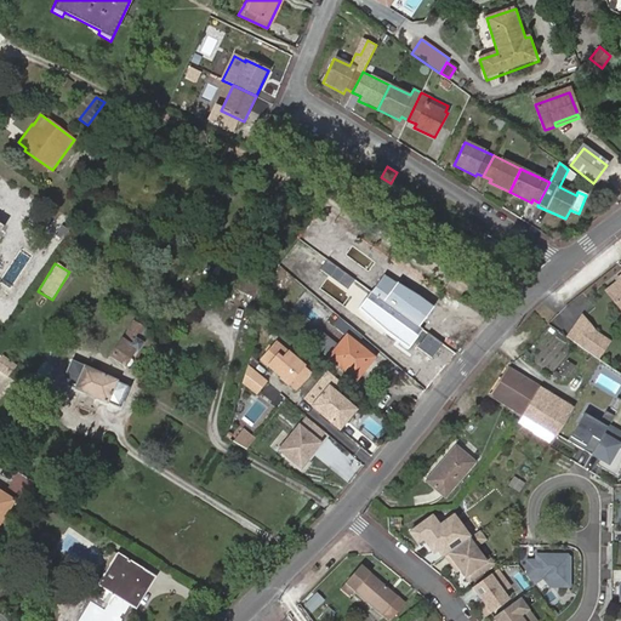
[(272,305),(295,278),(277,263),(272,281),(266,300),(272,305)]
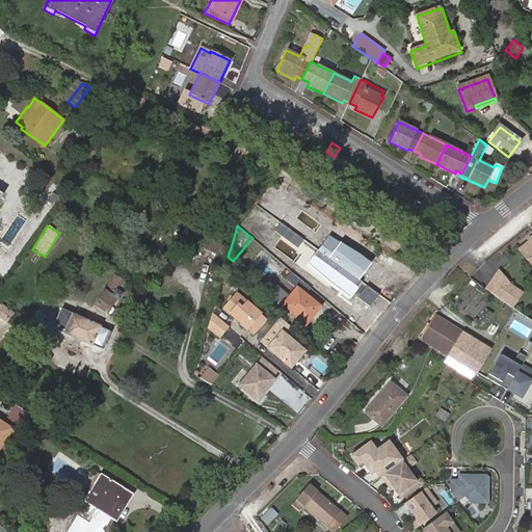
[(371,263),(328,234),(317,251),(358,281),(371,263)]
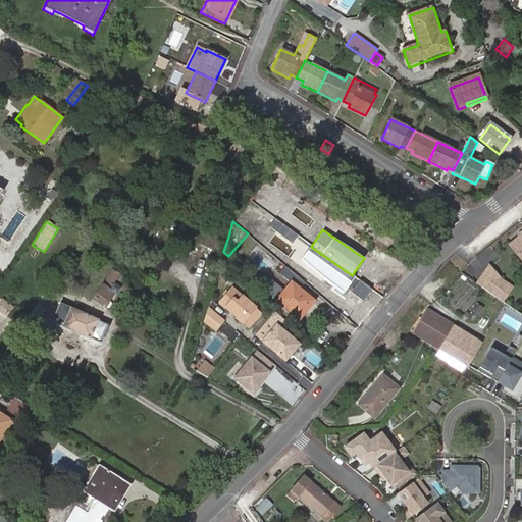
[(510,246),(521,260),(521,232),(519,236),(520,237),(510,246)]
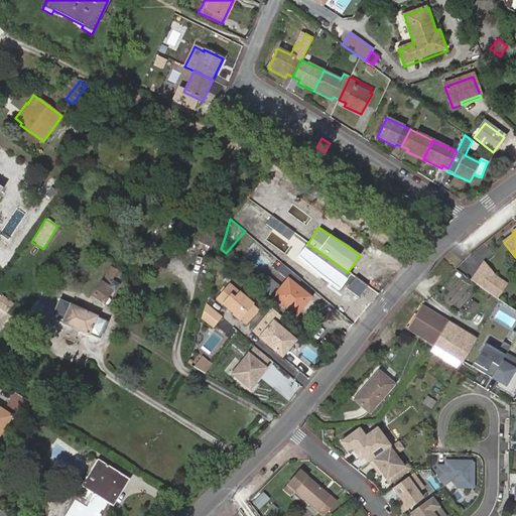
[(348,272),(307,244),(298,257),(320,277),(339,290),(351,275),(348,272)]
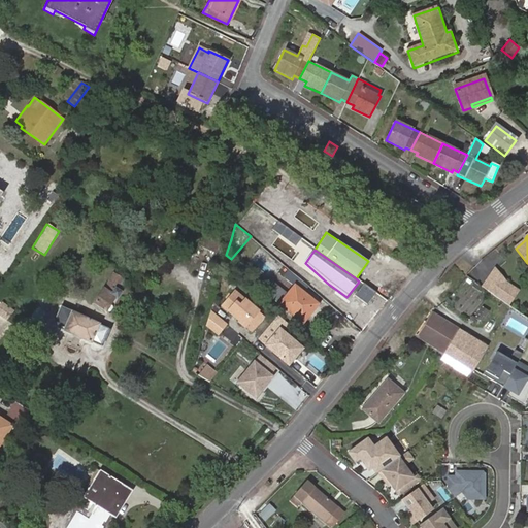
[(495,271),(483,289),(507,307),(515,296),(495,271)]
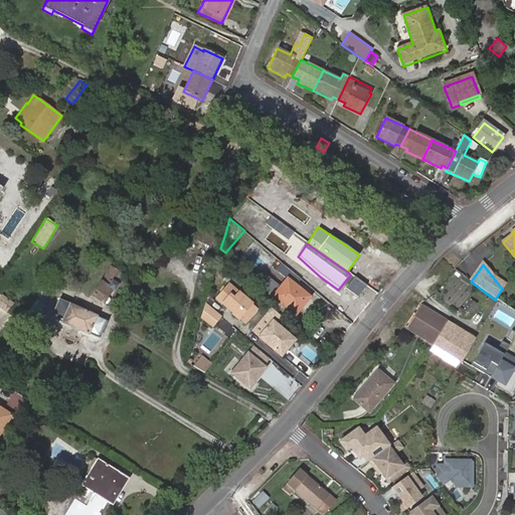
[(124,275),(111,267),(91,296),(103,305),(113,291),(115,292),(120,285),(118,284),(124,275)]
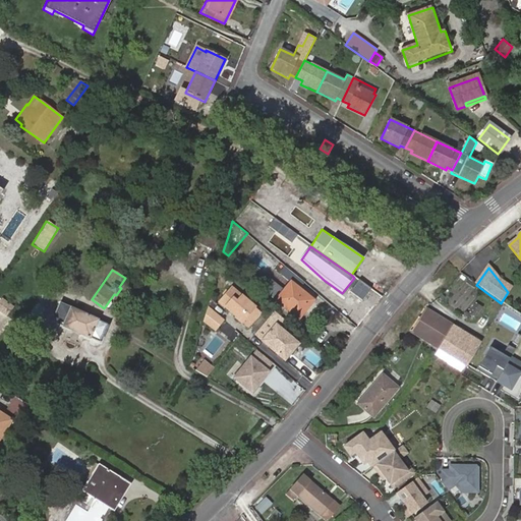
[(312,301),(290,283),(276,300),(298,320),(312,301)]
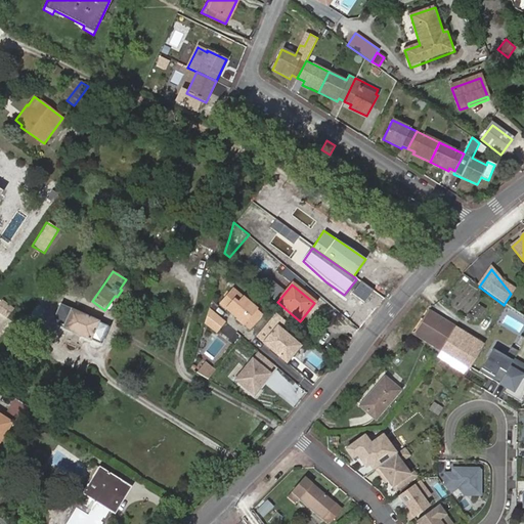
[(232,290),(220,304),(237,318),(236,320),(242,324),(243,323),(249,329),(260,315),(255,310),(255,309),(232,290)]
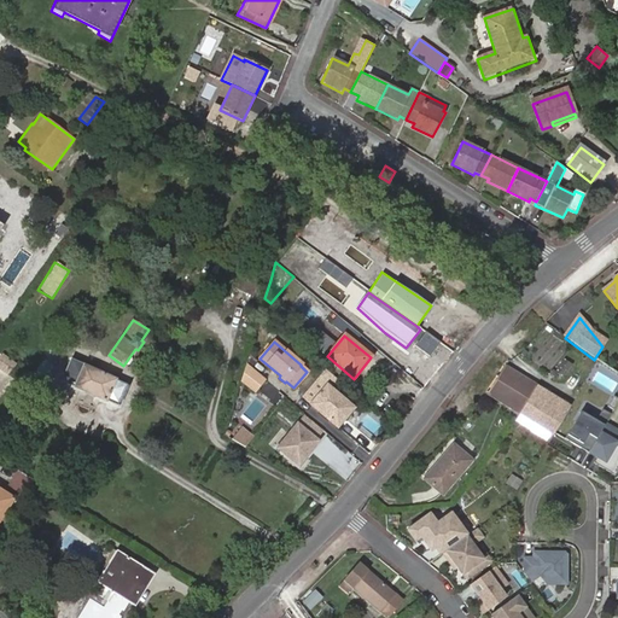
[(0,354),(0,371),(10,374),(16,360),(0,354)]
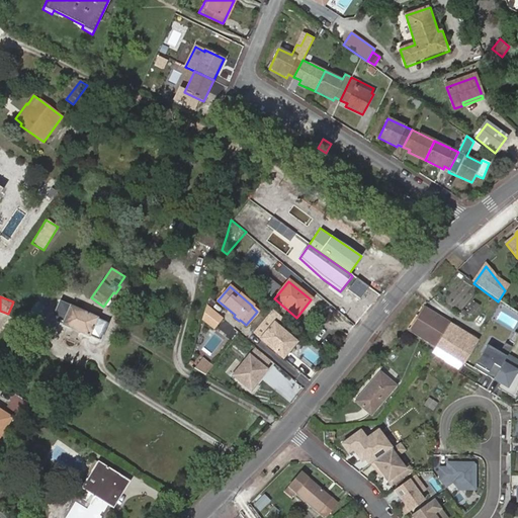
[(223,308),(210,297),(207,306),(218,314),(223,308)]
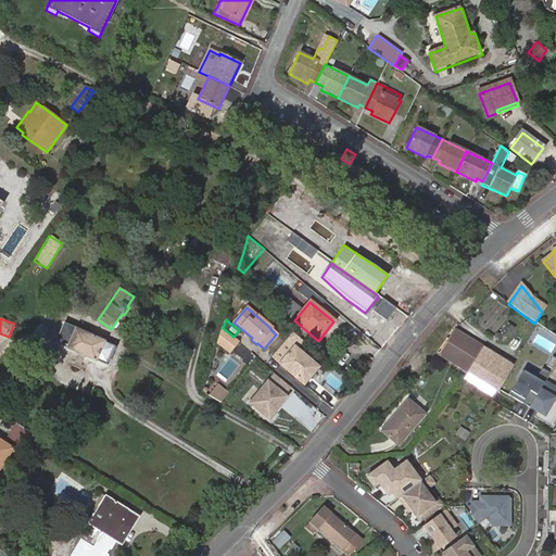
[(105,341),(63,324),(57,342),(66,346),(66,349),(97,362),(98,359),(109,364),(115,348),(104,342),(105,341)]
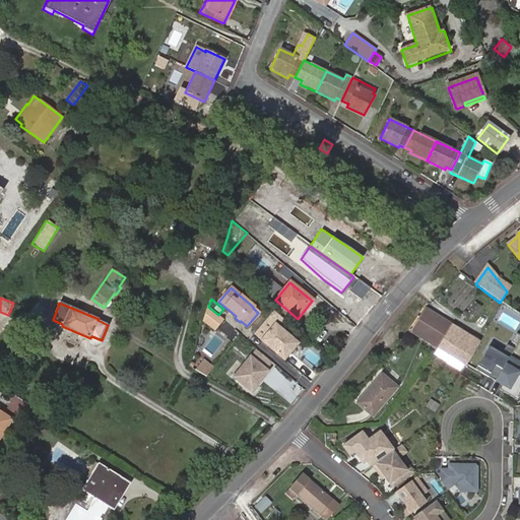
[(480,308),(474,303),(467,314),(474,318),(480,308)]
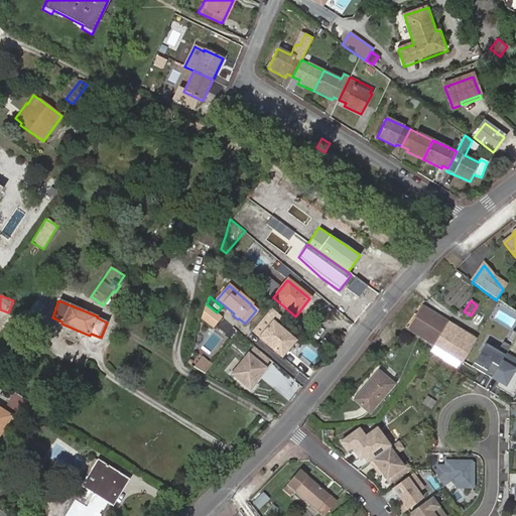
[(217,312),(207,304),(202,319),(214,330),(224,317),(217,312)]
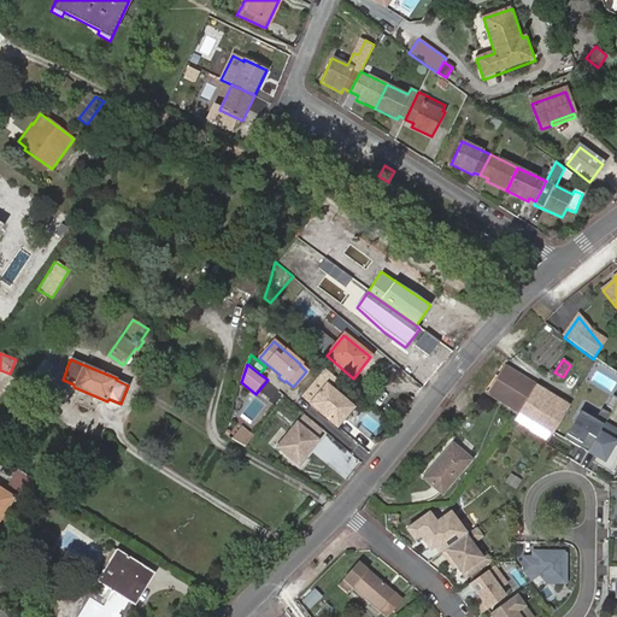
[(487,394),(517,413),(536,387),(504,366),(487,394)]
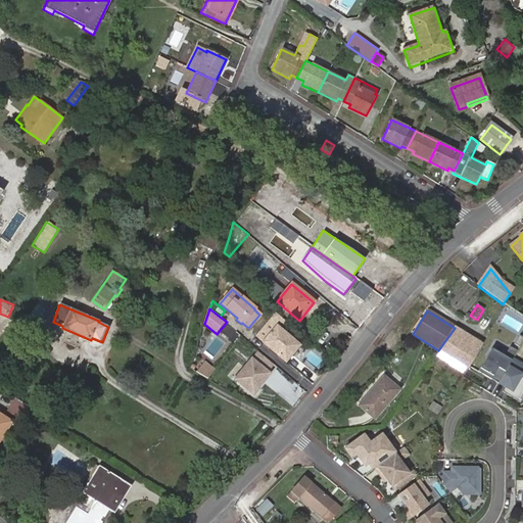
[(264,342),(286,362),(300,345),(277,326),(264,342)]
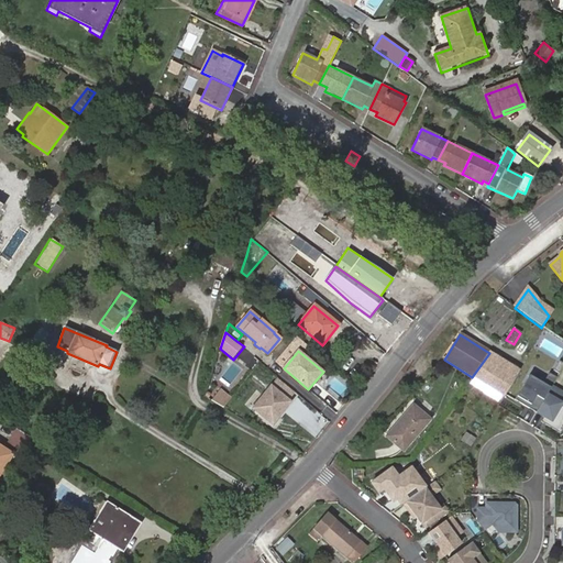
[(488,387),(505,363),(489,353),(472,377),(488,387)]
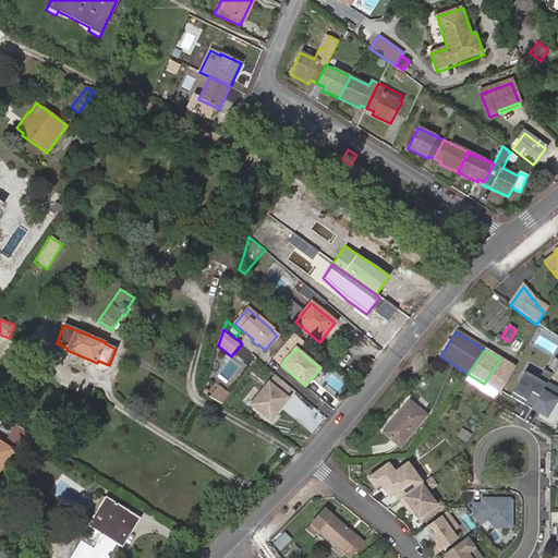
[(498,393),(513,367),(500,360),(484,384),(498,393)]
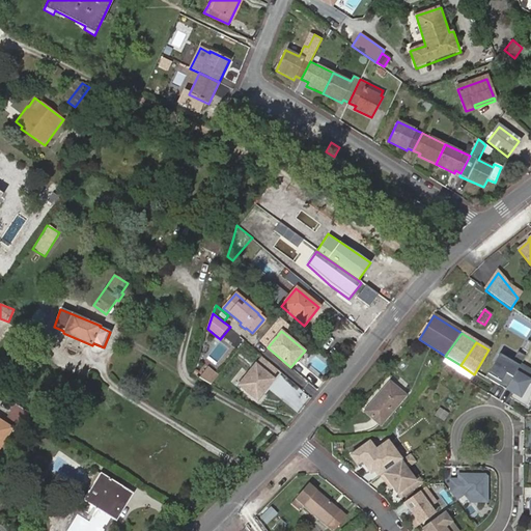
[(530,345),(527,344),(522,353),(527,356),(530,347),(530,345)]
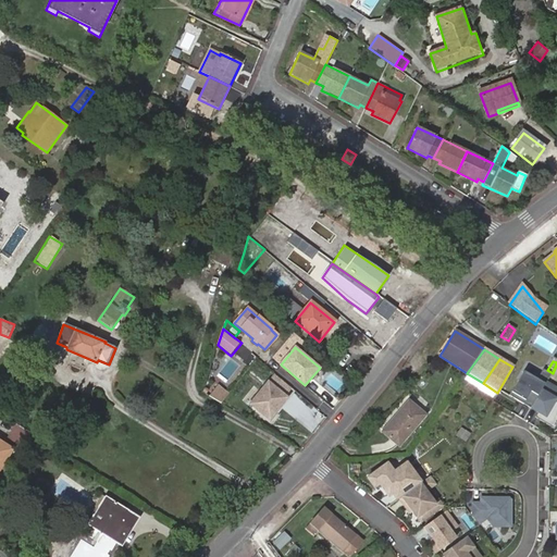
[(509,397),(530,409),(546,383),(551,375),(543,371),(537,381),(523,373),(509,397)]
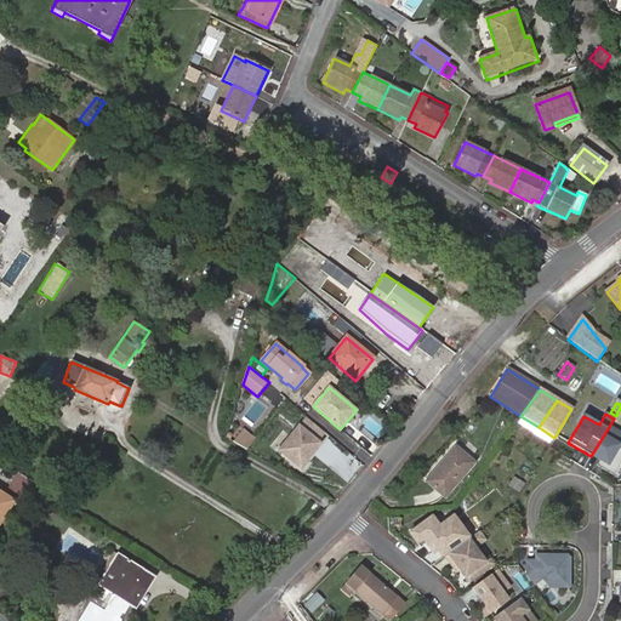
[(539,427),(520,416),(516,423),(534,434),(539,427)]
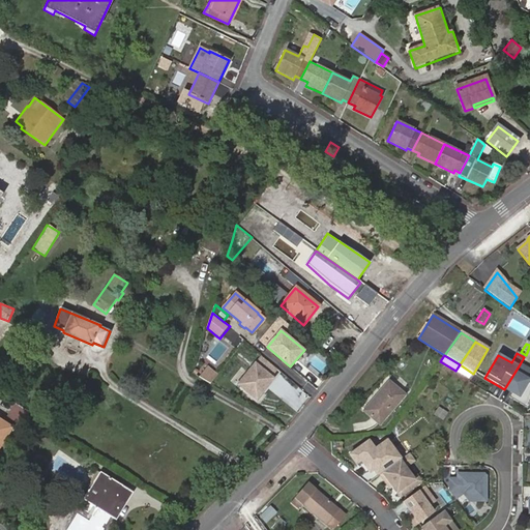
[(276,369),(262,356),(256,364),(270,377),(276,369)]
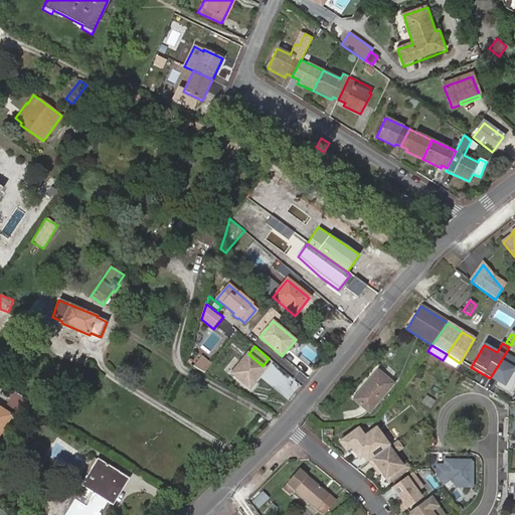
[(263,366),(248,354),(231,373),(247,388),(265,368),(263,366)]
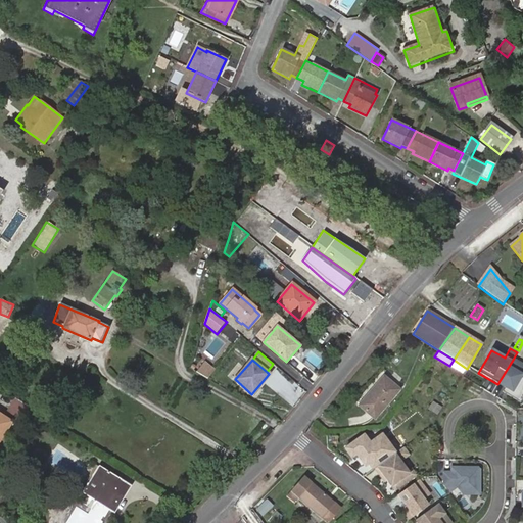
[(467,369),(454,360),(449,366),(464,375),(467,369)]
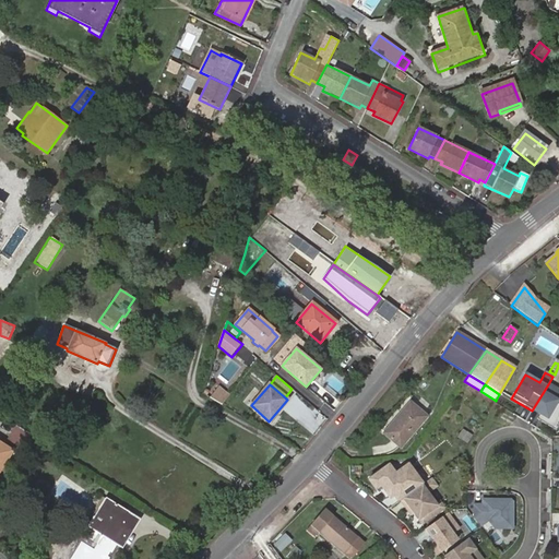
[(558,400),(558,391),(548,384),(532,411),(539,416),(537,420),(556,432),(558,427),(558,405),(557,404),(558,400)]
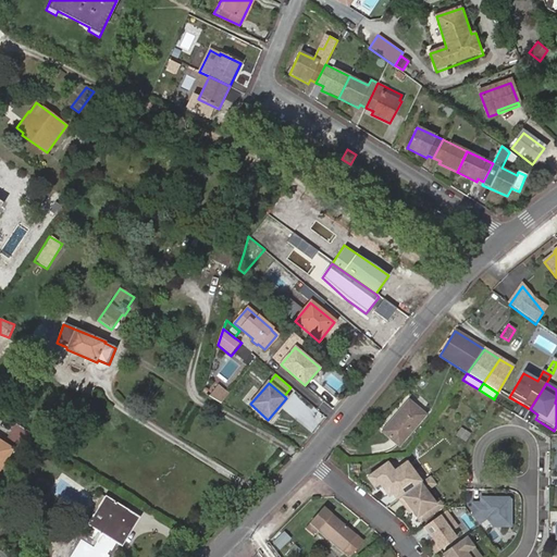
[(218,386),(211,395),(222,404),(229,395),(218,386)]
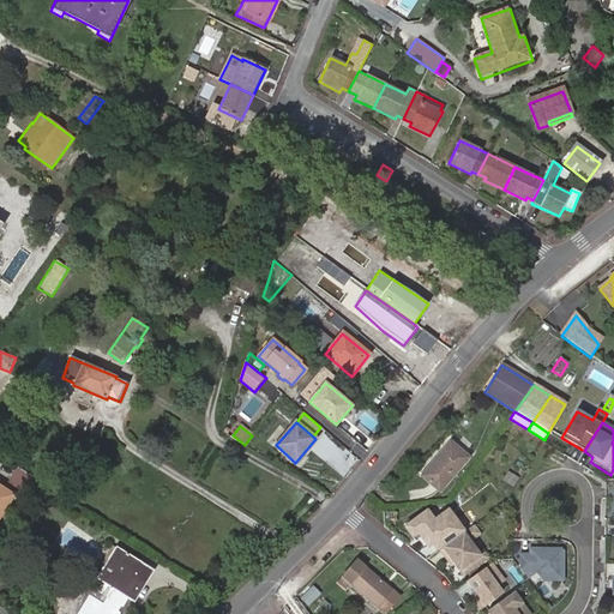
[(343,477),(357,462),(325,433),(311,450),(343,477)]
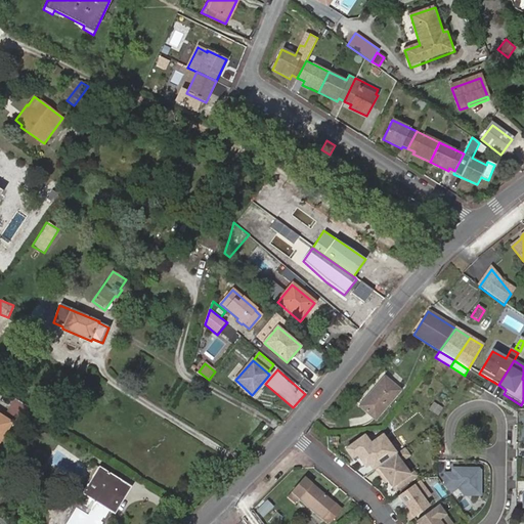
[(399,392),(384,379),(359,406),(375,420),(399,392)]
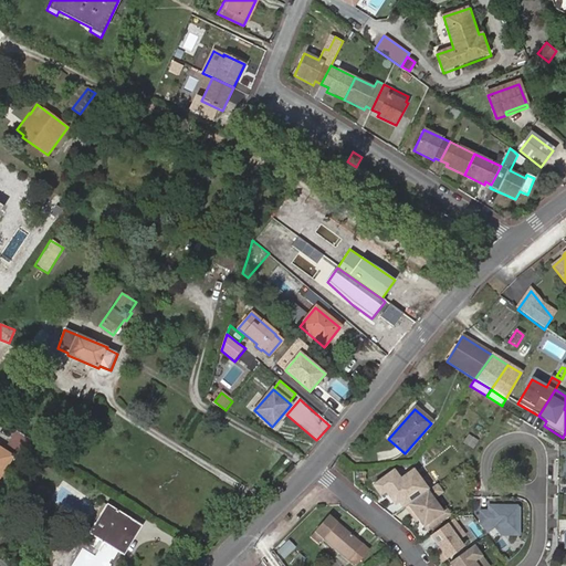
[(463,443),(472,449),(477,441),(468,437),(463,443)]
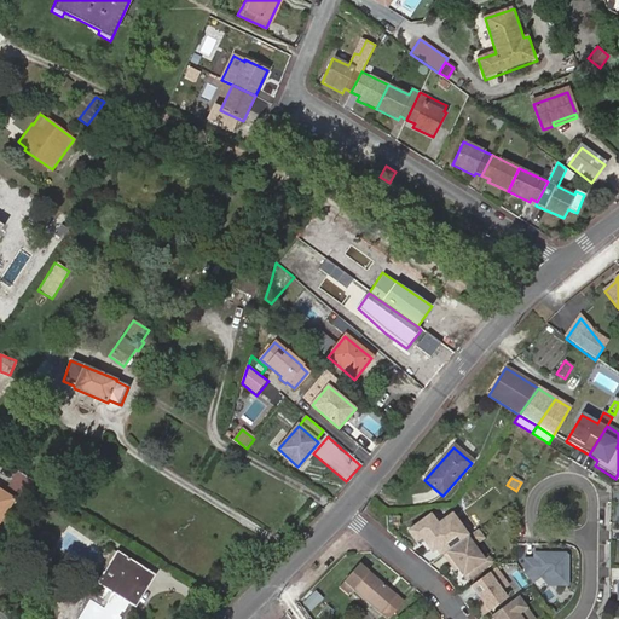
[(0,515),(10,499),(0,493),(0,515)]
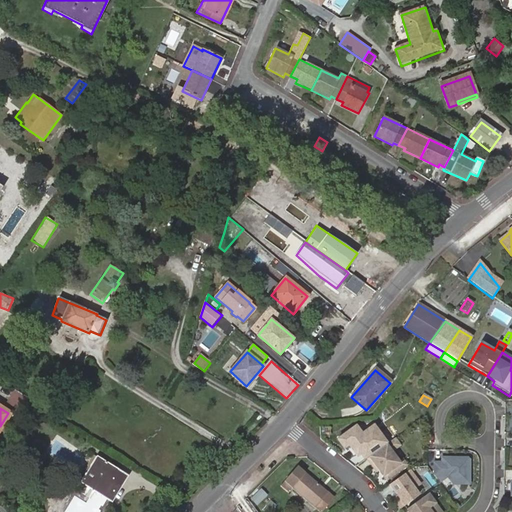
[(361,454),(365,460),(388,444),(374,425),(362,433),(356,425),(337,439),(346,450),(350,447),(357,457),(361,454)]
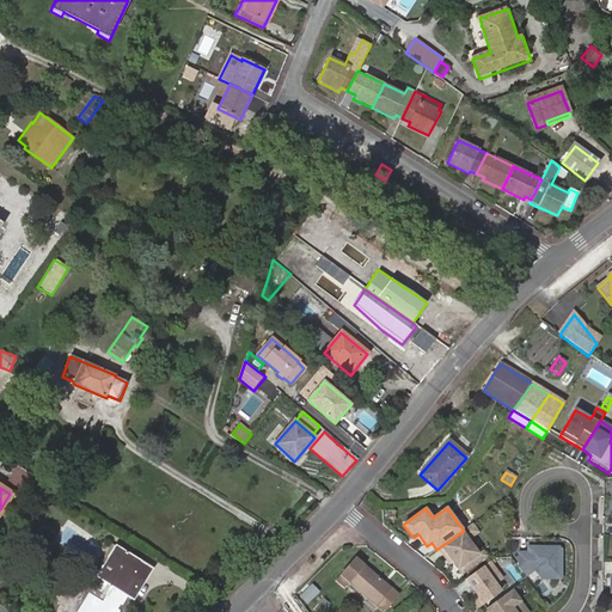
[(451,563),(464,581),(465,580),(489,563),(491,562),(484,552),(479,556),(469,540),(479,533),(472,524),(464,531),(436,550),(446,563),(450,561),(451,563)]
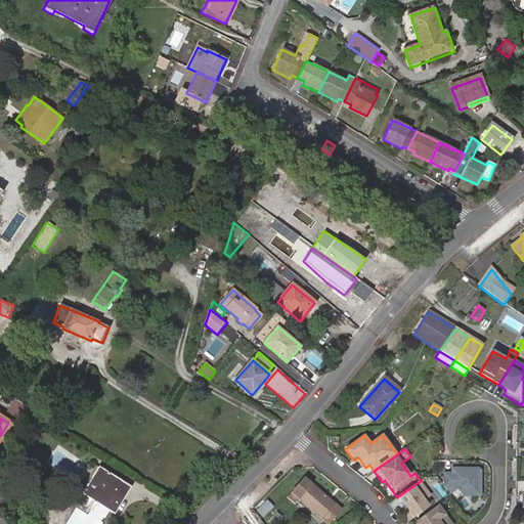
[(132,486),(98,467),(83,493),(116,514),(132,486)]
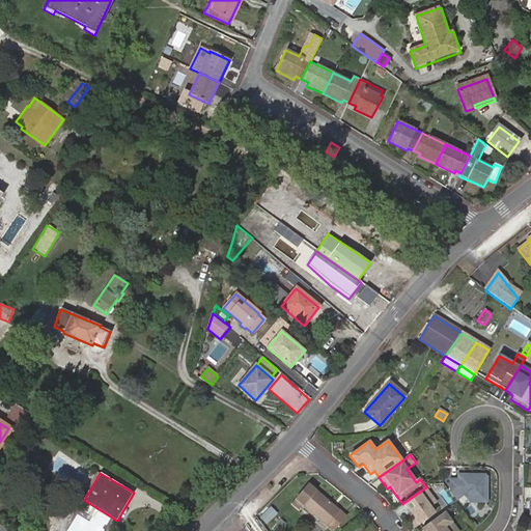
[(450,494),(450,495),(463,495),(469,504),(486,503),(486,478),(484,476),(463,476),(463,478),(457,478),(457,480),(450,480),(450,494)]
